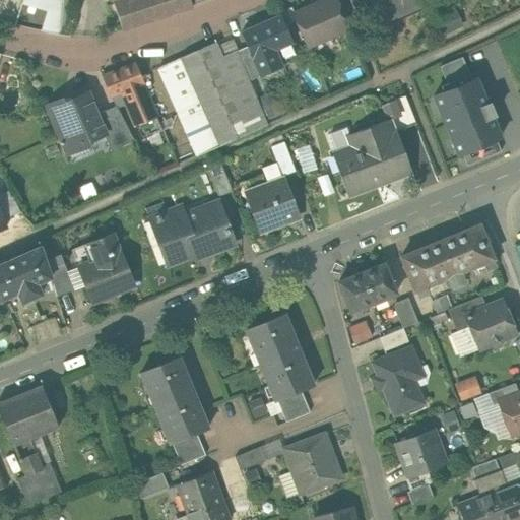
[(22,0),(22,2),(49,10),(50,8),(61,11),(62,7),(62,0),(22,0)]
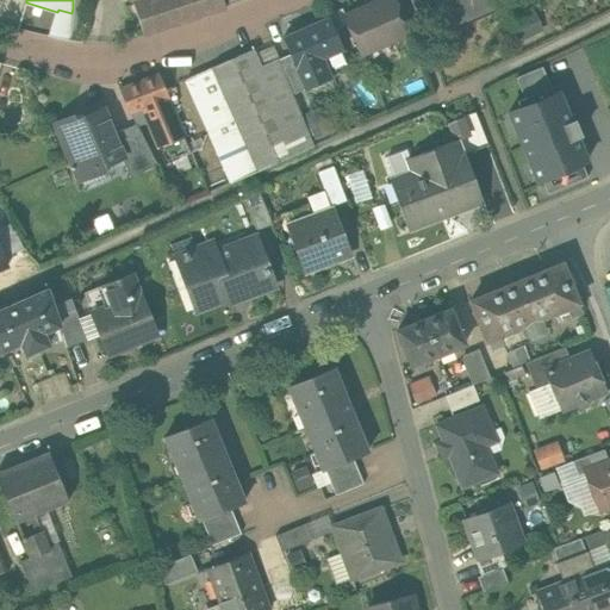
[(73,0),(73,8),(83,10),(85,0),(73,0)]
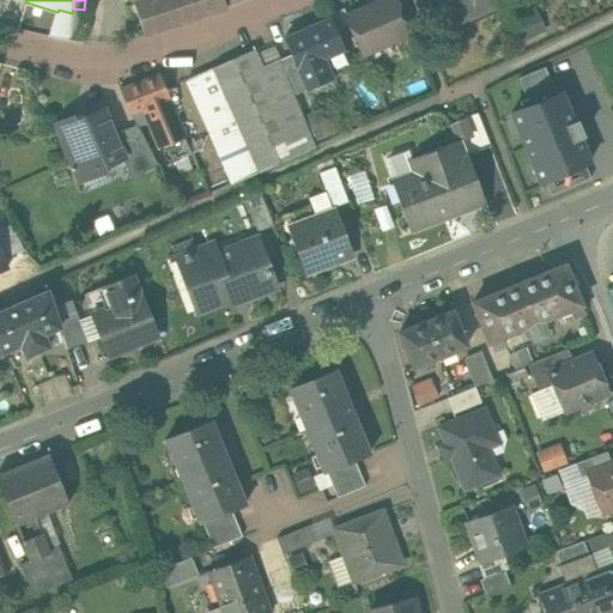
[(133,0),(145,34),(228,7),(226,4),(234,0),(133,0)]
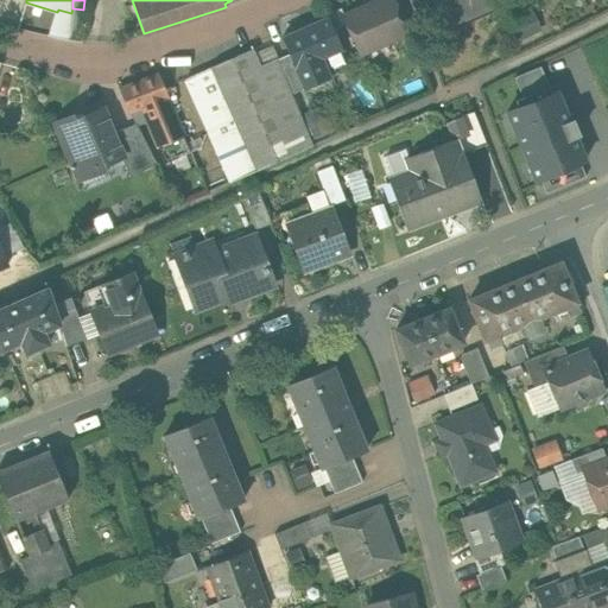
[(378,0),(344,14),(343,16),(347,24),(360,54),(387,42),(386,38),(405,30),(406,33),(409,32),(393,0),(378,0)]
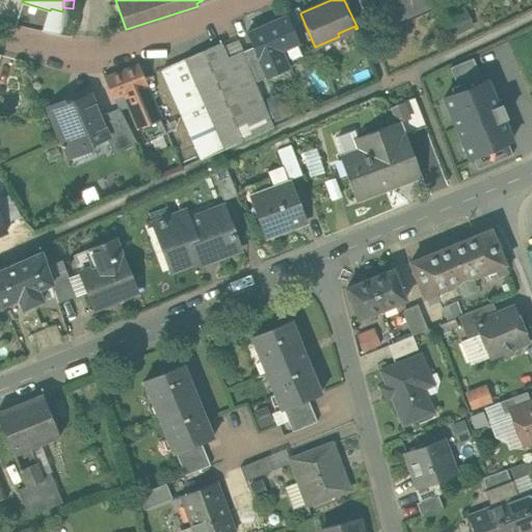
[(372,0),(358,0),(366,20),(378,15),(372,0)]
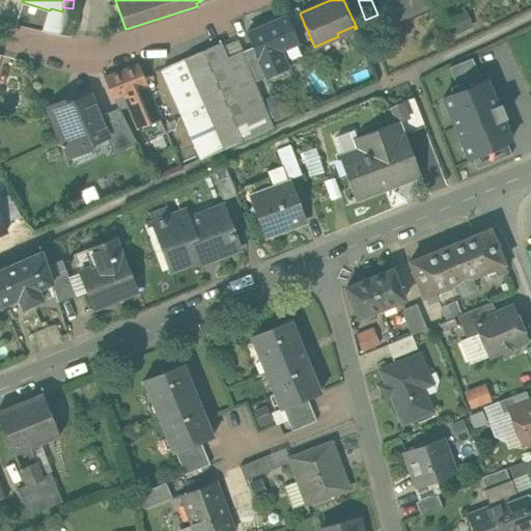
[(434,0),(378,0),(388,25),(390,24),(390,23),(406,17),(407,17),(408,16),(407,14),(432,2),(434,4),(436,4),(434,0)]
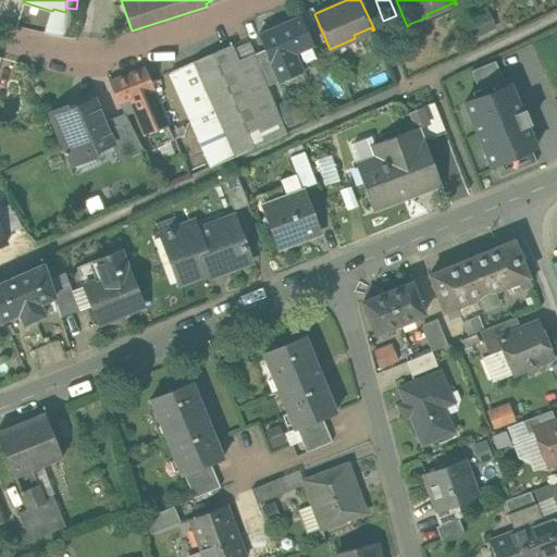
[(312,7),(299,13),(300,15),(301,15),(306,26),(318,22),(314,14),(316,13),(312,7)]
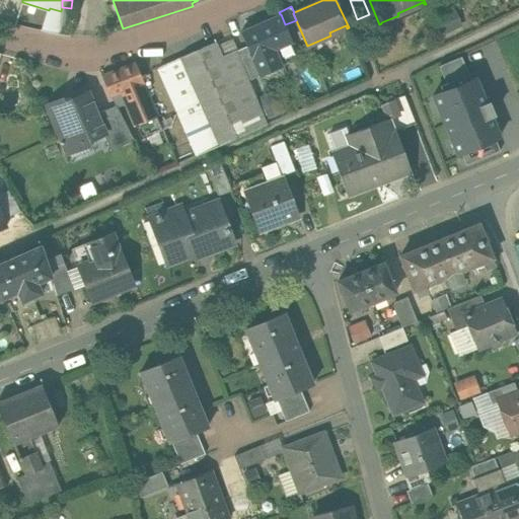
[(61,11),(59,33),(68,35),(71,8),(62,7),(61,11)]
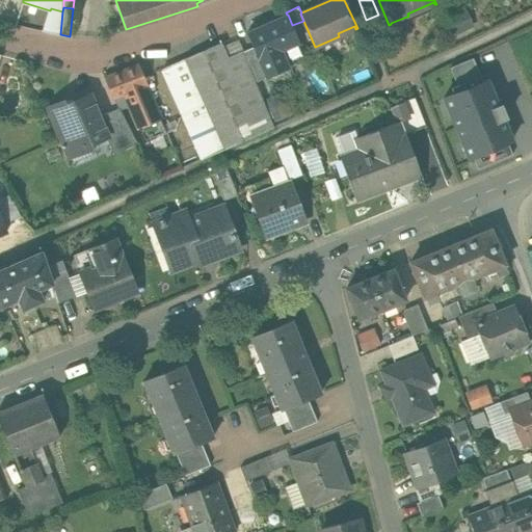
[(60,34),(62,11),(51,8),(50,10),(44,31),(60,34)]
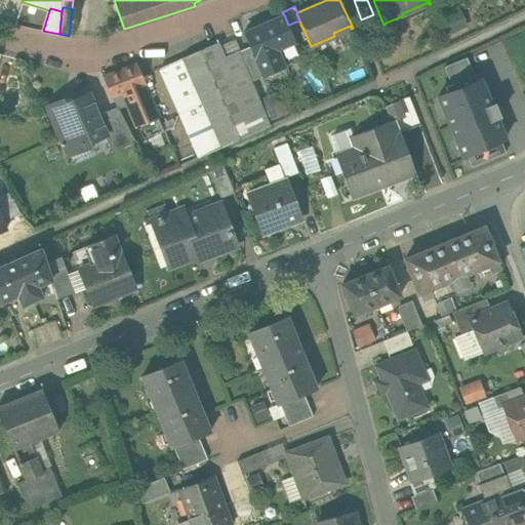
[(469,26),(461,10),(441,19),(448,35),(469,26)]
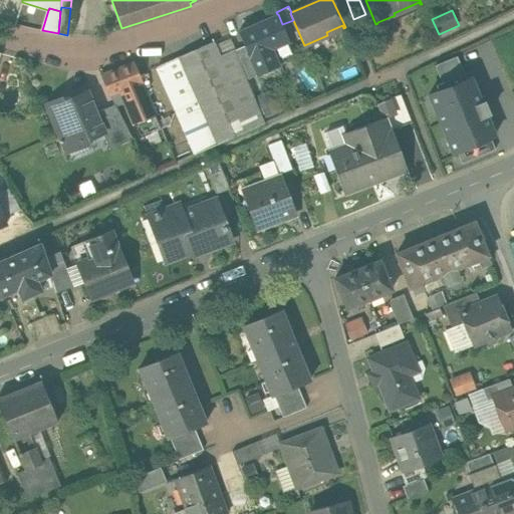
[(277,14),(239,31),(245,45),(235,49),(247,79),(285,62),(283,57),(293,53),(288,42),(290,41),(282,24),(278,14),(277,14)]
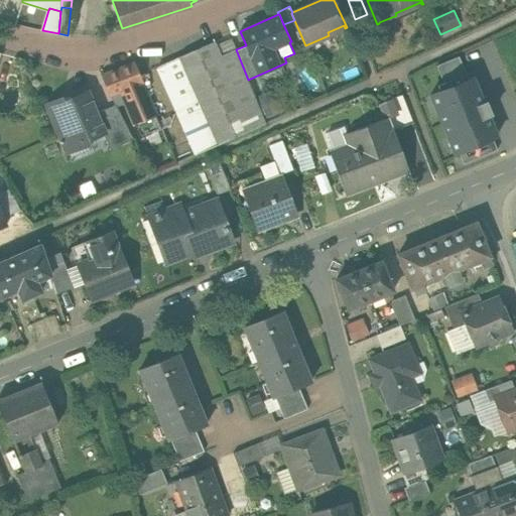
[(236,49),(230,34),(158,67),(197,153),(266,124),(264,120),(256,100),(248,80),(236,49)]
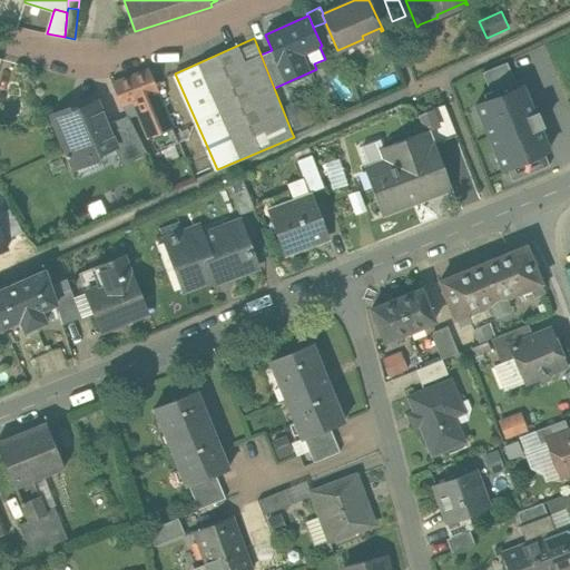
[(149,70),(114,84),(127,116),(128,116),(137,111),(147,136),(170,128),(172,128),(156,91),(157,90),(149,70)]
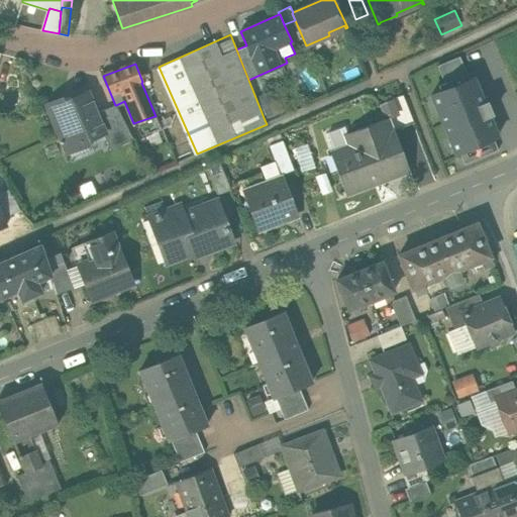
[(425,93),(451,160),(513,134),(485,70),(425,93)]
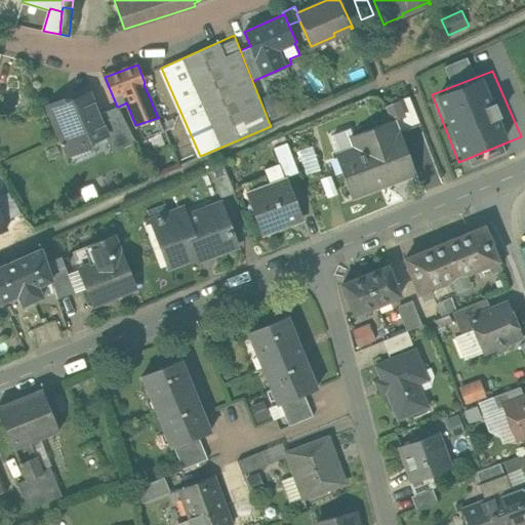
[(98,115),(89,93),(64,104),(63,101),(48,107),(69,155),(91,146),(89,142),(105,135),(107,134),(98,115)]
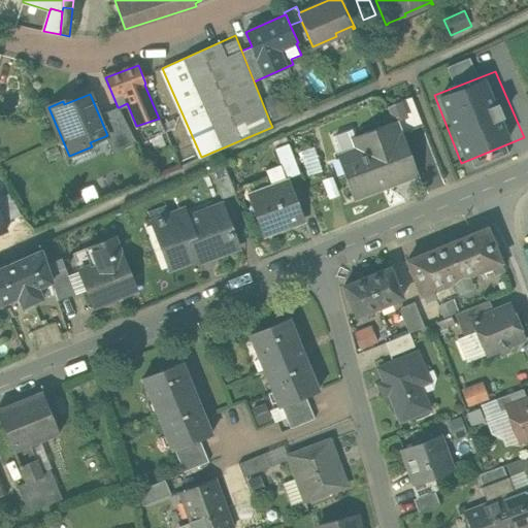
[(290,114),(282,94),(262,102),(270,123),(290,114)]
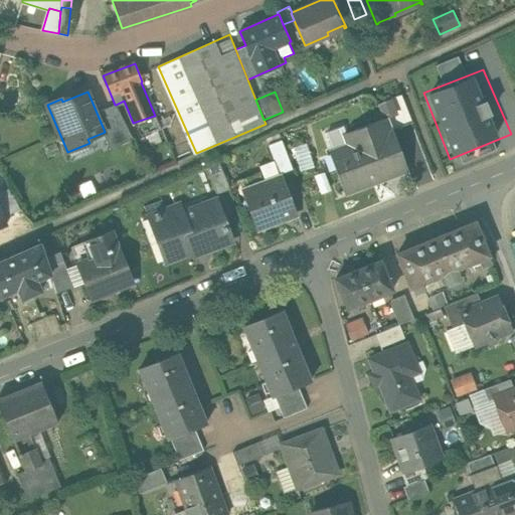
[(412,122),(402,94),(379,103),(385,118),(390,131),(412,122)]
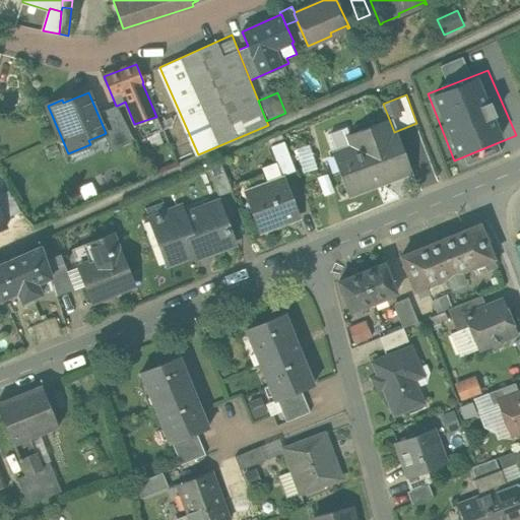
[(134,140),(117,106),(116,106),(98,114),(106,133),(104,134),(112,151),(134,140)]
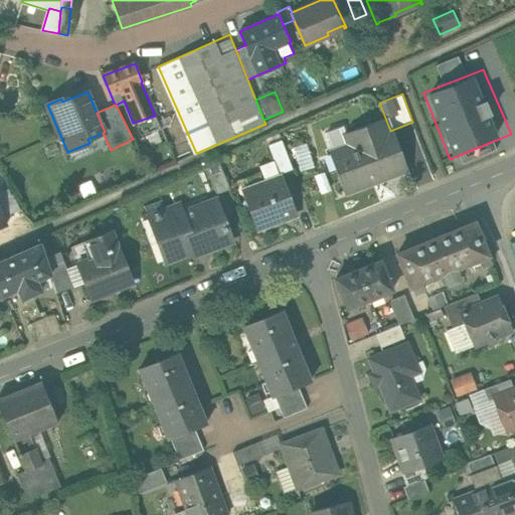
[(154,116),(133,123),(140,135),(159,128),(154,116)]
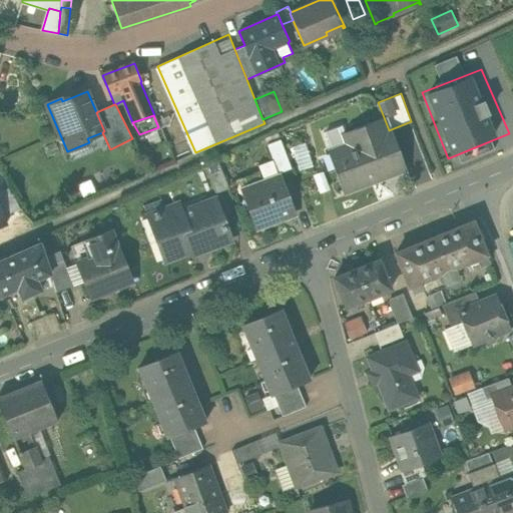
[(384,117),(346,132),(343,124),(326,131),(336,156),(335,156),(347,189),(403,168),(389,130),(384,117)]
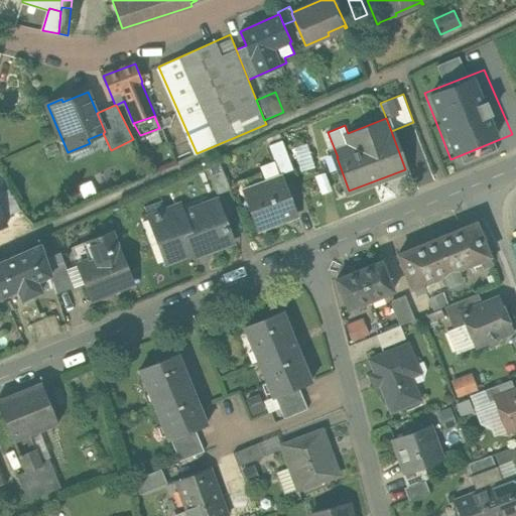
[(293,169),(282,140),(269,145),(274,159),(279,174),(293,169)]
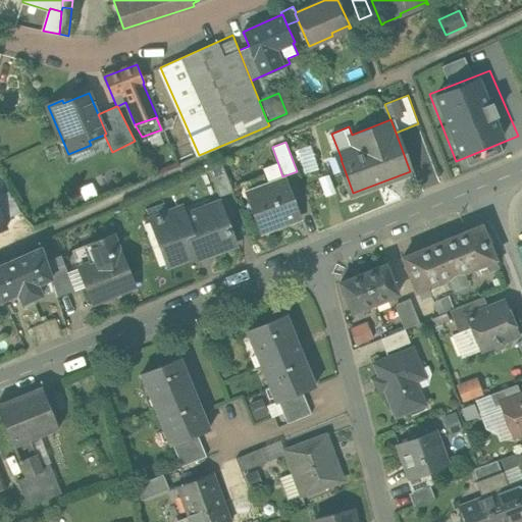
[(309,144),(298,147),(303,169),(315,166),(309,144)]
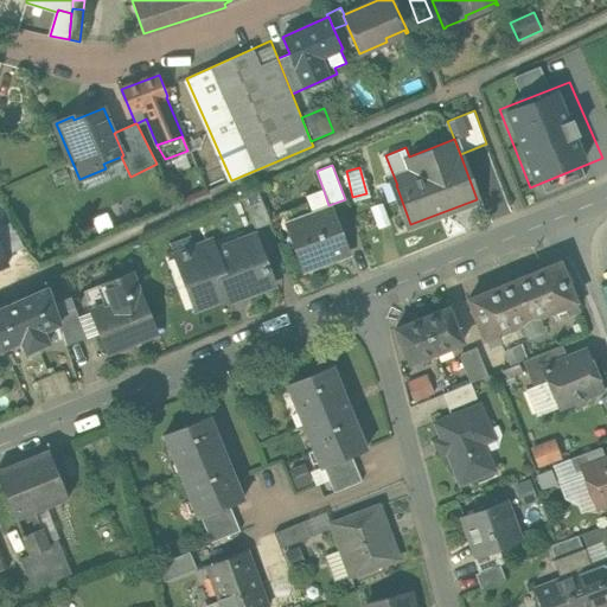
[(323,187),(305,195),(315,221),(288,230),(304,268),(349,251),(332,209),(331,209),(328,205),(323,187)]
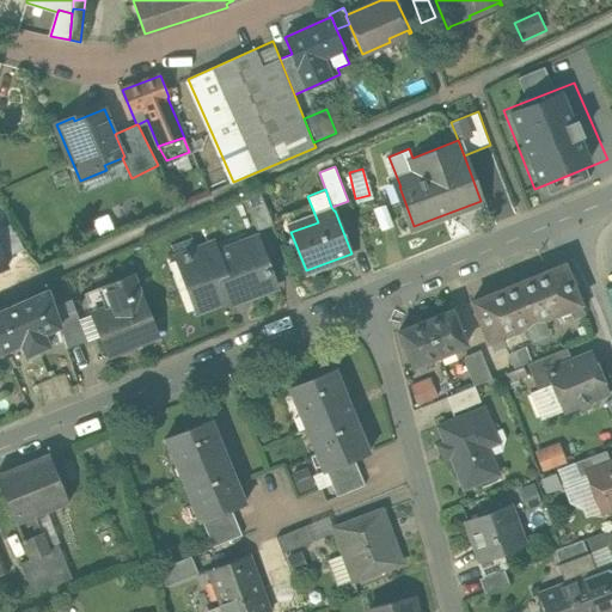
[(273,225),(261,194),(246,199),(258,230),(273,225)]
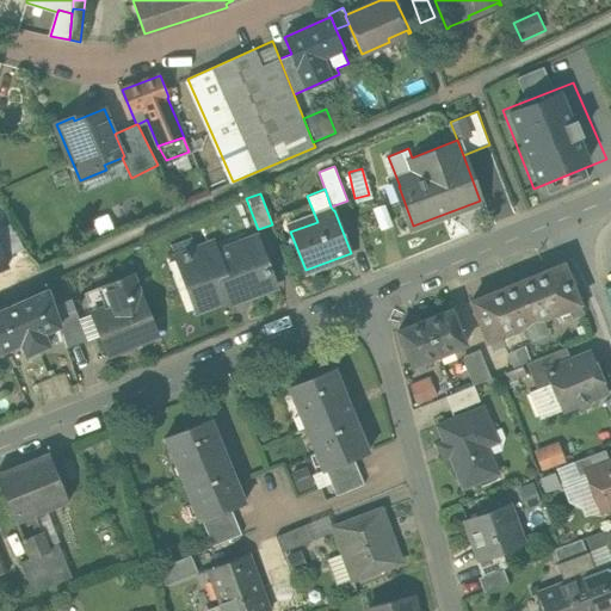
[(257,238),(216,252),(213,241),(176,254),(177,257),(179,257),(179,258),(183,260),(185,259),(193,283),(190,285),(197,306),(196,307),(197,309),(228,297),(230,302),(276,285),(257,238)]
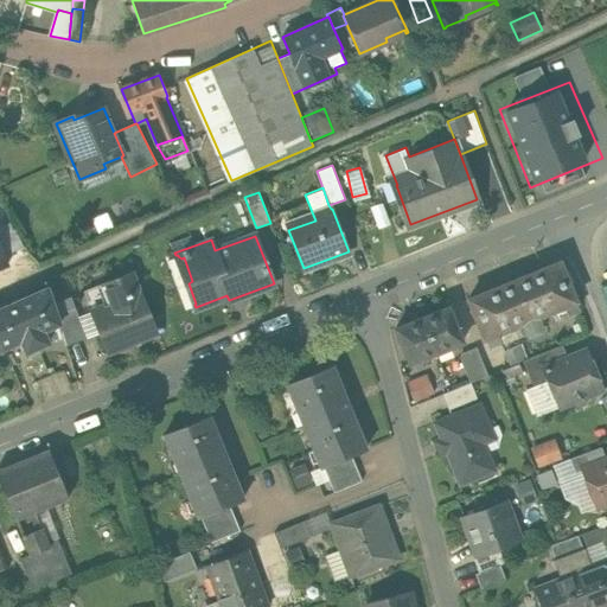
[(560,262),(530,274),(545,313),(566,306),(569,314),(579,311),(575,301),(576,301),(560,262)]
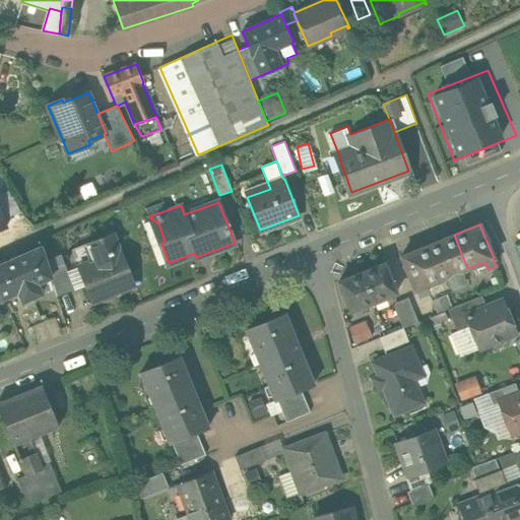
[(133,284),(113,233),(89,243),(95,259),(79,266),(93,301),(133,284)]
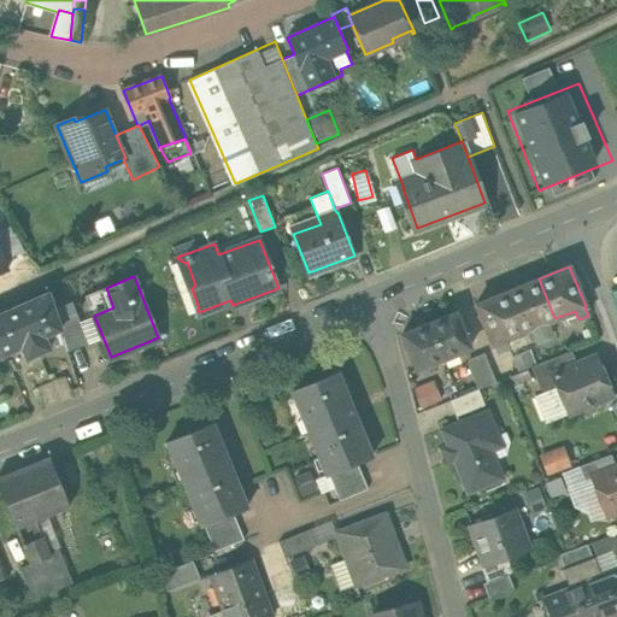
[(539,278),(507,291),(524,331),(533,328),(539,342),(552,336),(546,322),(554,318),(539,278)]
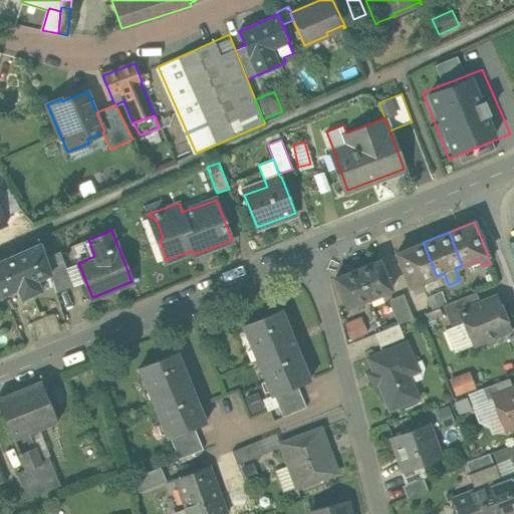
[(437,276),(423,242),(397,253),(411,287),(412,286),(415,293),(423,290),(420,283),(437,276)]
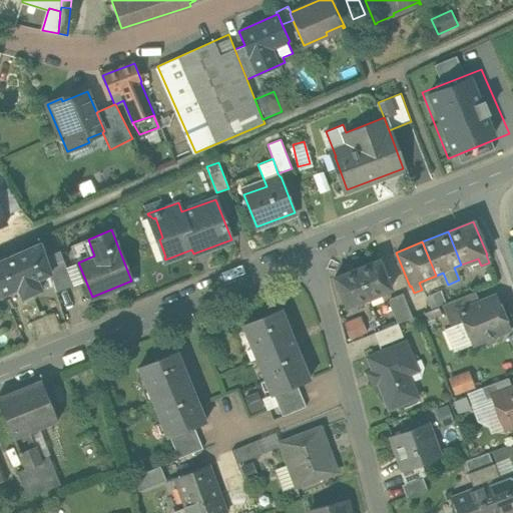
[(41,242),(14,254),(32,294),(41,290),(37,280),(51,274),(48,265),(41,242)]
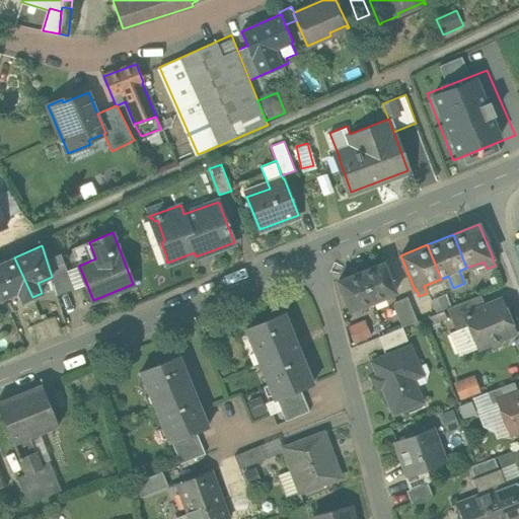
[(14,257),(0,264),(0,291),(3,298),(18,291),(22,301),(32,297),(14,257)]
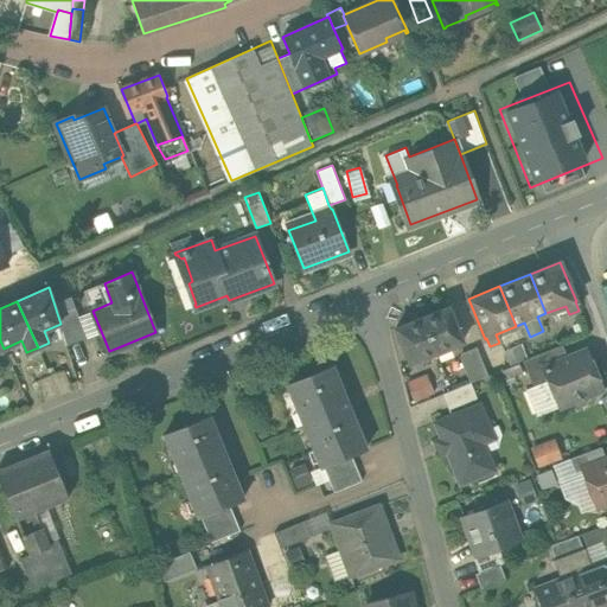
[(88,337),(75,306),(57,313),(61,324),(68,345),(88,337)]
